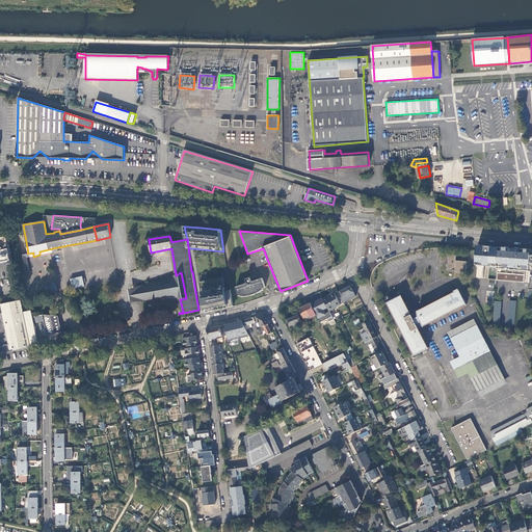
[(12,262),(8,239),(6,238),(0,238),(0,266),(11,265),(12,262)]
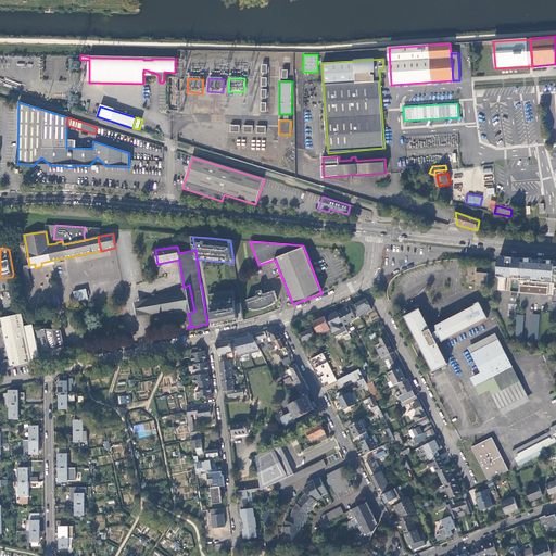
[(520,279),(521,258),(498,256),(497,277),(512,278),(512,280),(520,280),(520,279)]
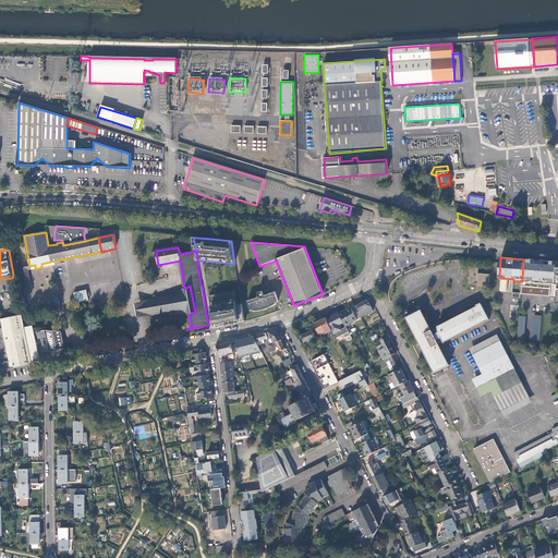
[(557,262),(523,259),(522,280),(556,282),(557,262)]
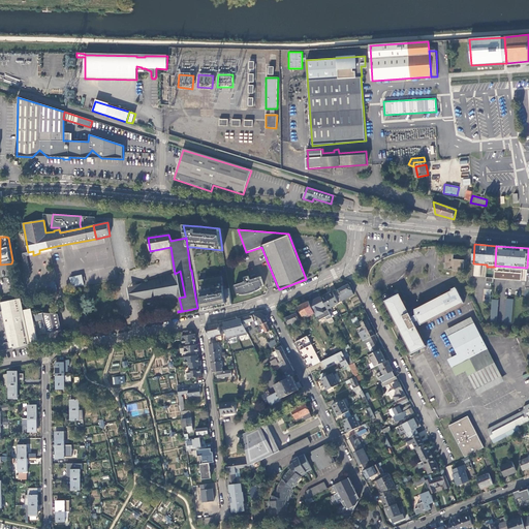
[(27,256),(33,255),(33,251),(28,252),(20,254),(24,272),(30,271),(27,256)]
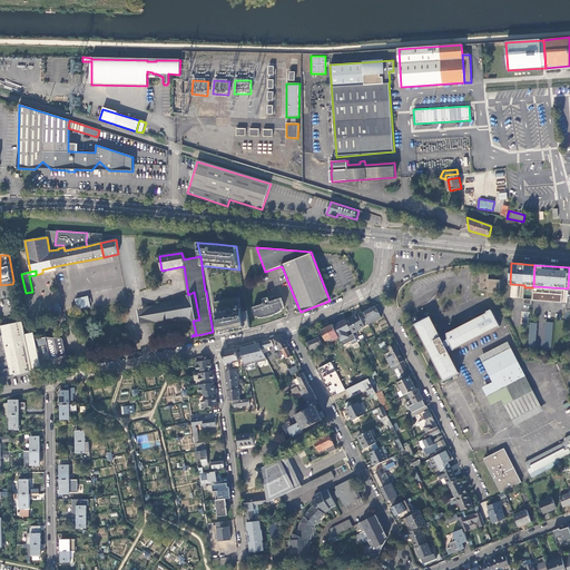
[(488,278),(489,274),(480,273),(479,290),(499,291),(500,279),(488,278)]
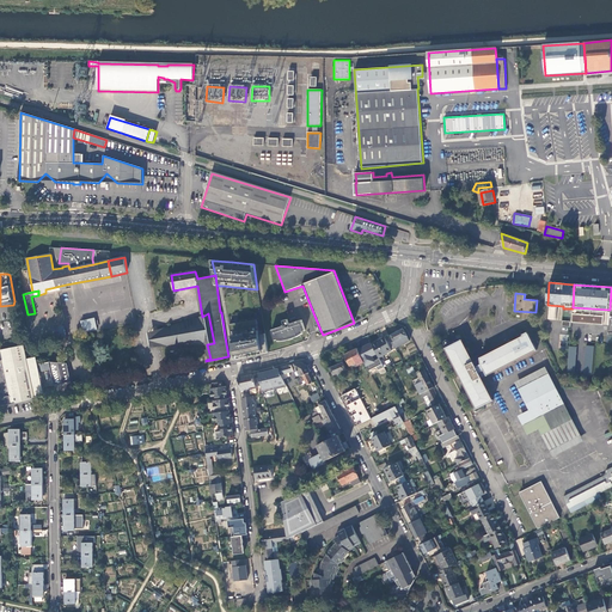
[(207,344),(214,343),(208,313),(202,317),(199,318),(158,331),(158,332),(160,346),(160,347),(207,344)]
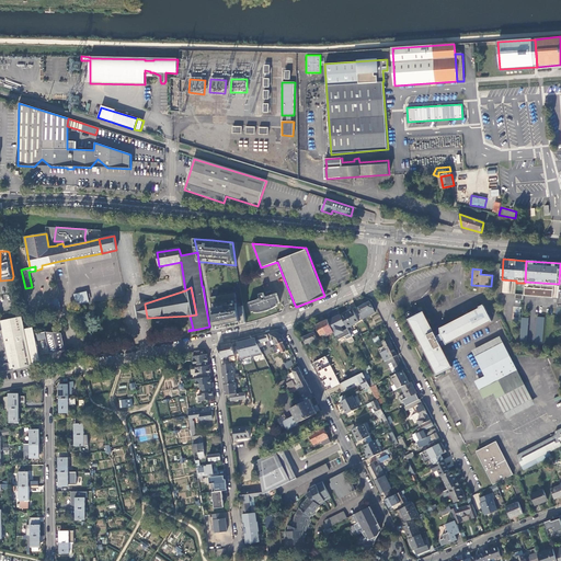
[(524,296),(552,298),(553,290),(524,288),(524,295),(515,295),(515,299),(523,300),(524,296)]
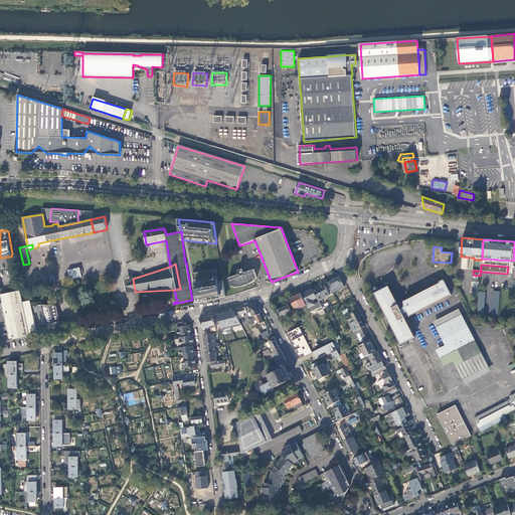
[(79,269),(68,271),(70,281),(81,278),(79,269)]
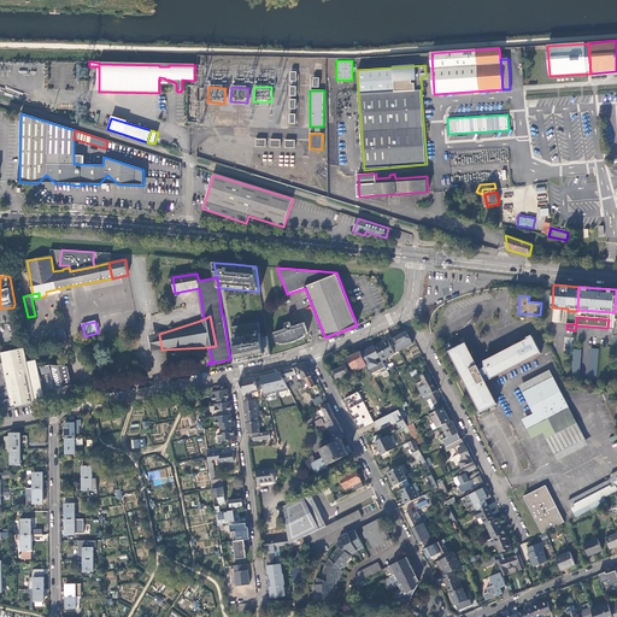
[(259,322),(231,327),(238,359),(238,363),(245,362),(271,356),(268,336),(262,338),(259,322)]
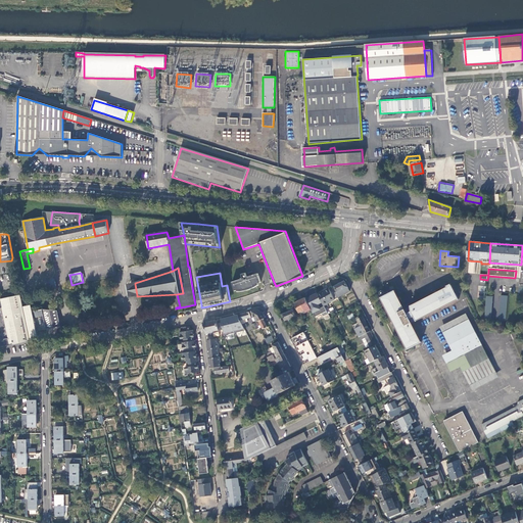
[(258,274),(252,276),(247,277),(245,273),(240,275),(241,279),(237,280),(232,282),(235,291),(238,290),(238,289),(240,288),(240,290),(242,289),(243,290),(246,289),(245,288),(250,287),(253,287),(253,286),(255,285),(255,283),(257,282),(257,284),(262,282),(258,274)]
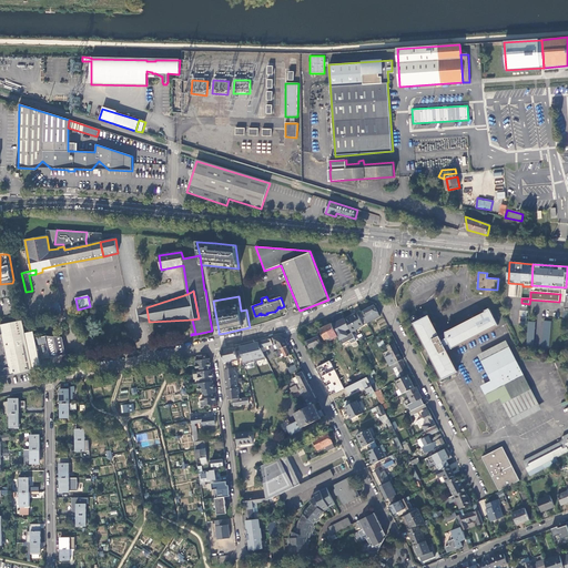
[(63,313),(62,304),(54,306),(51,306),(53,314),(63,313)]
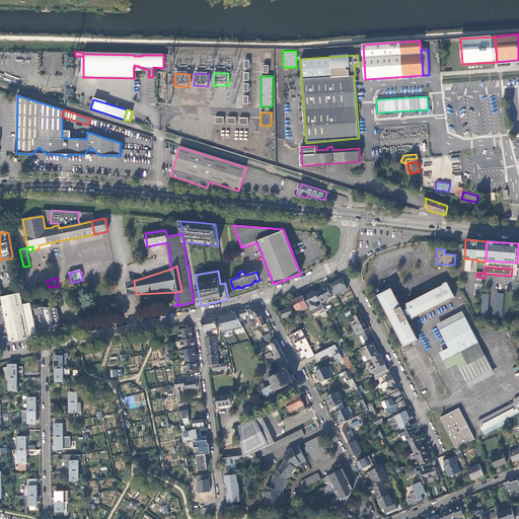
[(329,286),(336,296),(347,289),(342,279),(329,286)]
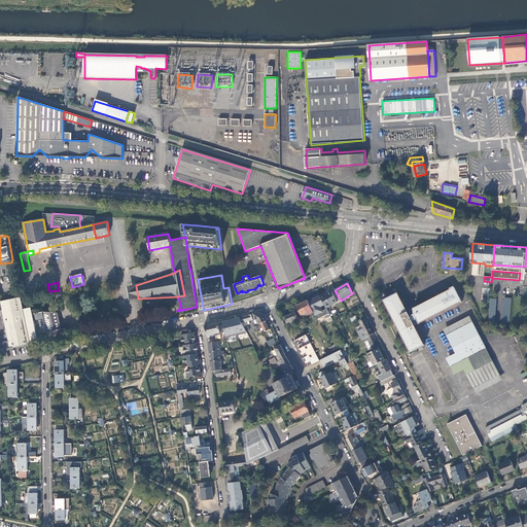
[(136,286),(128,287),(130,299),(138,297),(136,286)]
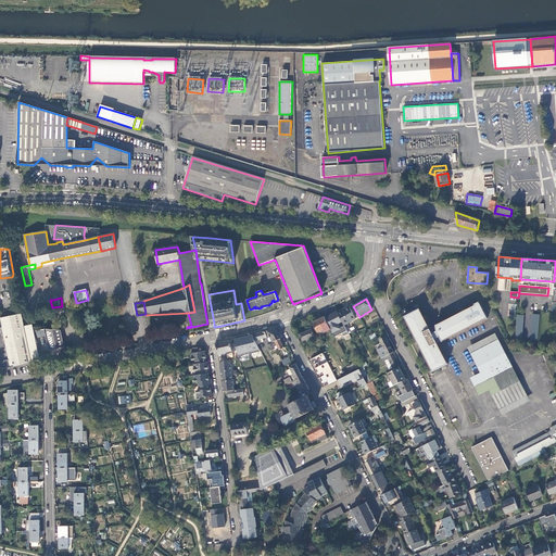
[(422,351),(433,371),(449,364),(438,343),(436,339),(440,337),(442,341),(488,318),(479,302),(475,304),(475,305),(437,326),(437,331),(432,333),(420,308),(404,317),(415,338),(414,338),(421,352),(422,351)]
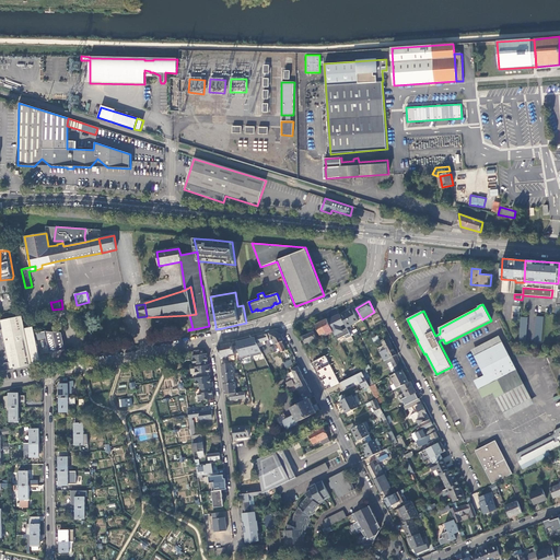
[(356,306),(340,314),(345,323),(347,328),(362,319),(356,308),(356,306)]
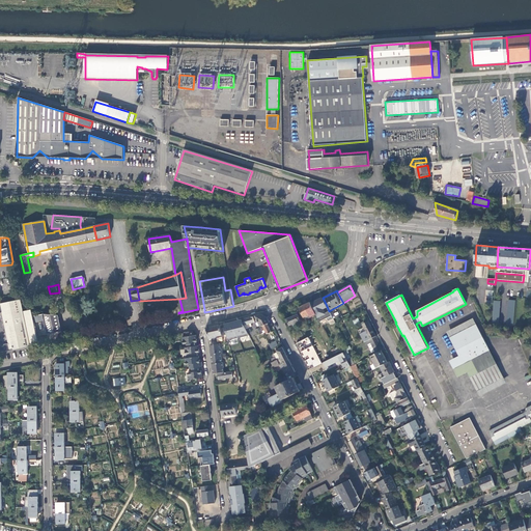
[(322,309),(327,306),(323,298),(311,304),(316,315),(320,322),(327,318),(329,322),(333,319),(329,311),(325,313),(322,309)]
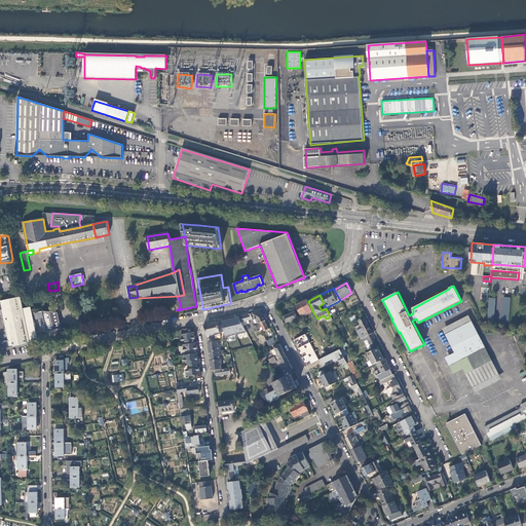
[(34,321),(33,313),(31,307),(23,309),(21,297),(0,301),(2,310),(10,347),(38,342),(34,321)]
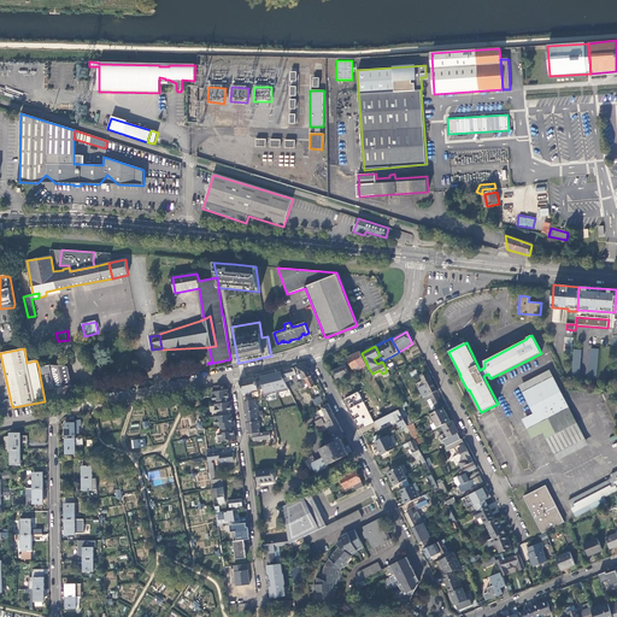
[(347,358),(353,369),(358,366),(359,370),(360,369),(362,369),(368,366),(362,353),(360,352),(347,358)]
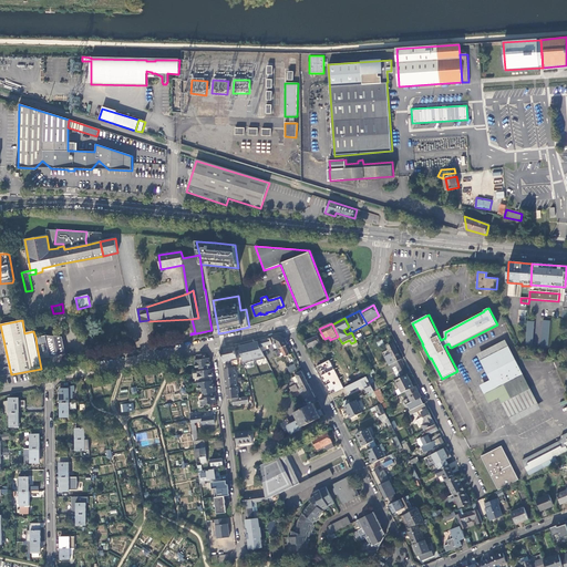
[(2,334),(0,334),(0,377),(11,374),(2,334)]
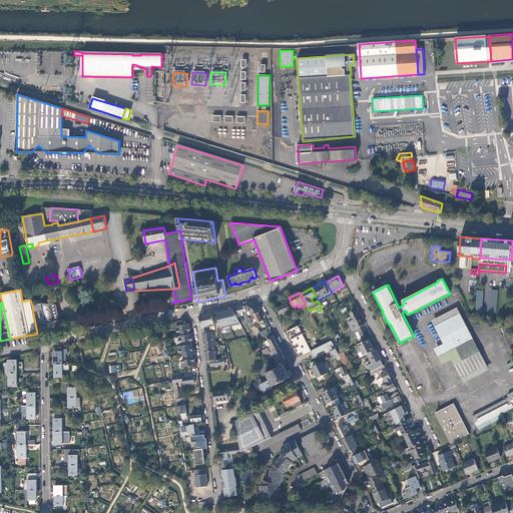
[(43,311),(41,304),(32,306),(33,313),(43,311)]
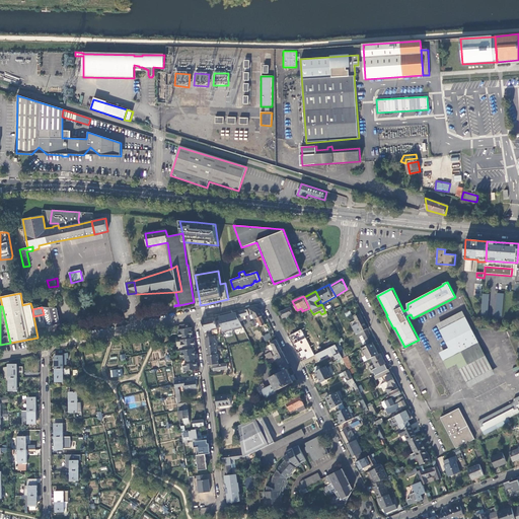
[(54,325),(60,324),(57,308),(42,307),(44,314),(47,327),(52,326),(54,327),(54,325)]
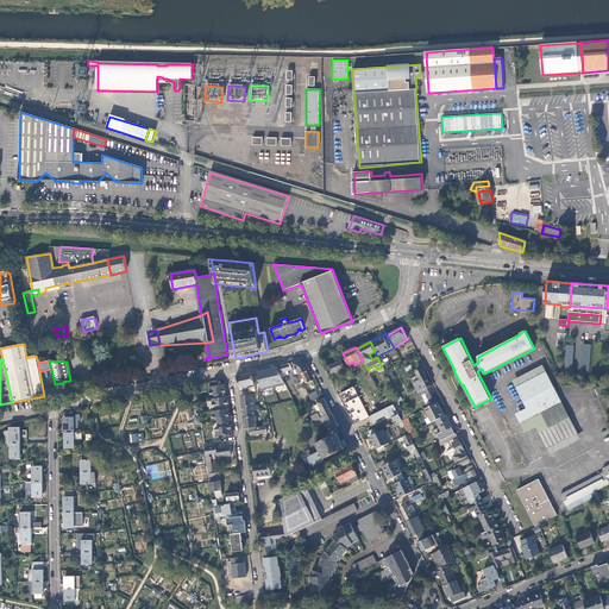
[(299,360),(293,363),(299,375),(301,374),(306,383),(307,383),(308,383),(309,383),(309,382),(311,381),(306,371),(309,370),(306,364),(299,360)]
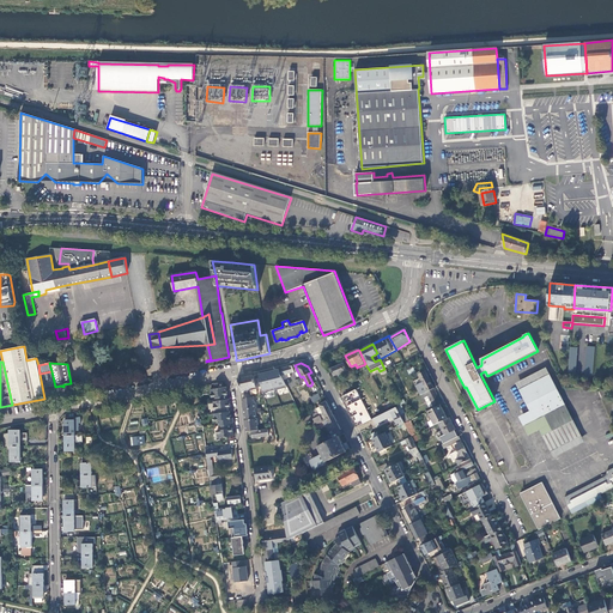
[(339,375),(340,377),(344,375),(343,374),(347,371),(344,363),(331,369),(334,376),(339,375)]
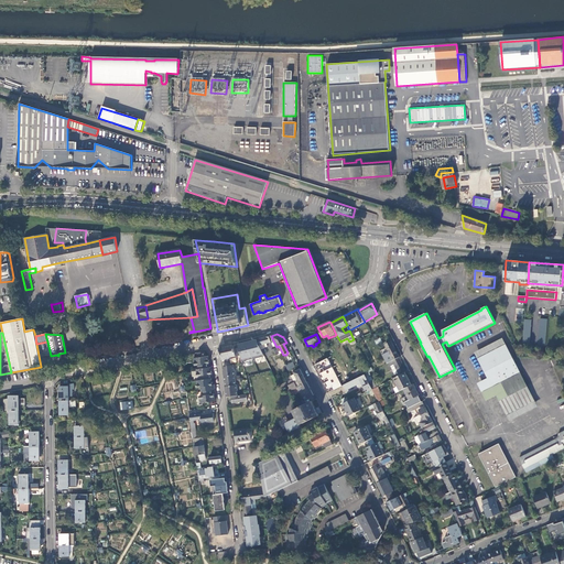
[(268,336),(257,339),(258,346),(259,346),(264,357),(268,356),(264,348),(268,347),(267,344),(270,343),(268,336)]
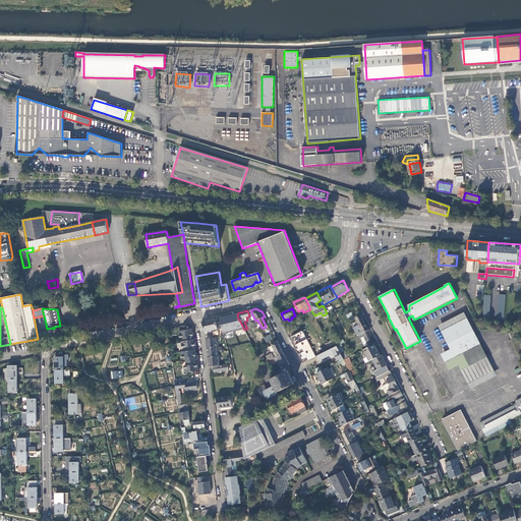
[(469,389),(495,378),(466,311),(438,324),(449,349),(441,353),(448,370),(459,365),(469,389)]
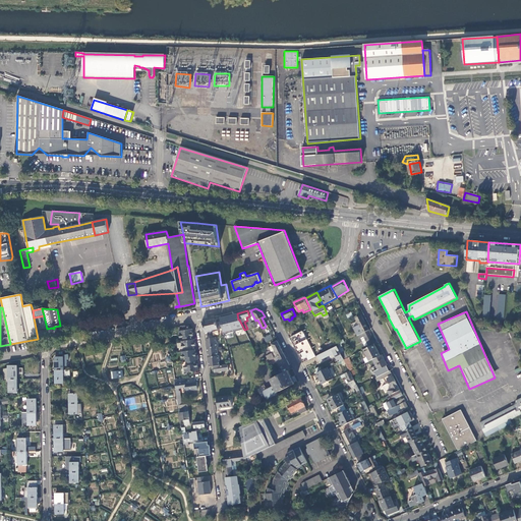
[(238,320),(237,313),(220,319),(221,322),(222,329),(224,334),(224,335),(244,330),(239,320),(238,320)]
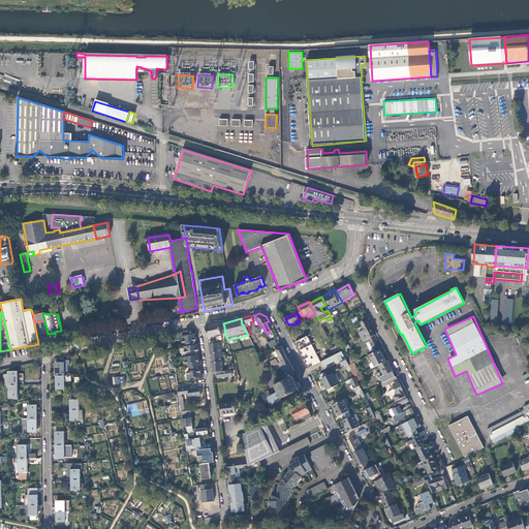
[(374,336),(375,335),(367,320),(362,323),(368,337),(367,338),(368,339),(374,336)]
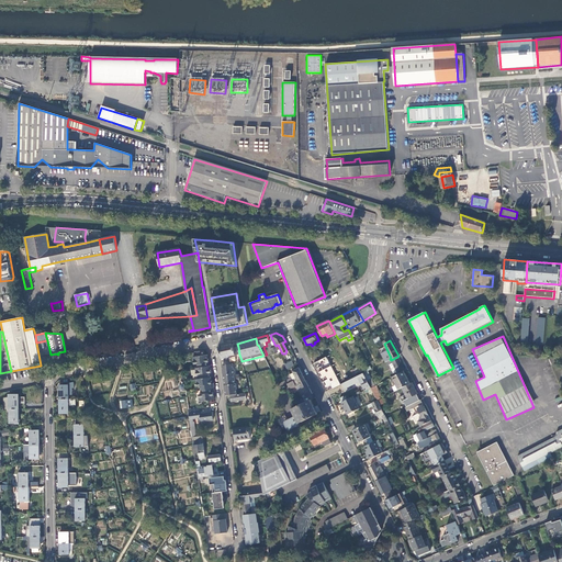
[(223,346),(217,347),(220,356),(221,358),(227,357),(239,355),(238,347),(233,348),(232,344),(223,346)]
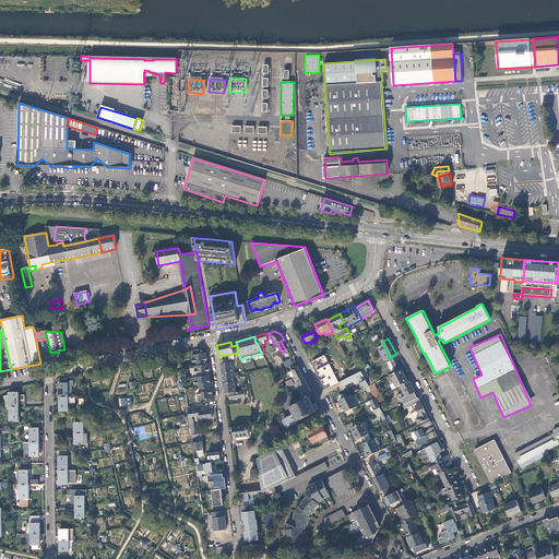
[(197,355),(192,355),(193,363),(195,361),(197,366),(207,365),(206,361),(207,361),(206,354),(204,354),(197,355)]
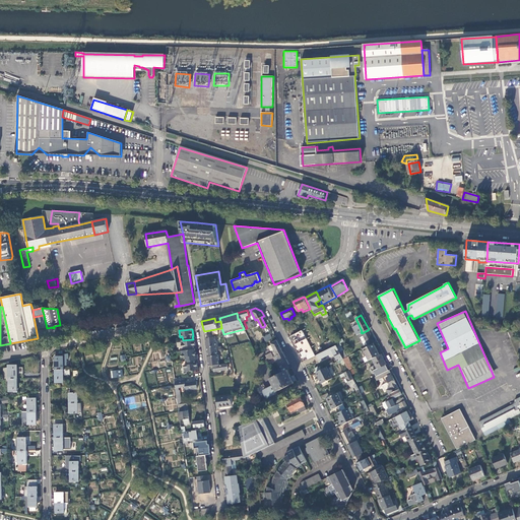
[(302,330),(289,336),(303,362),(315,355),(302,330)]
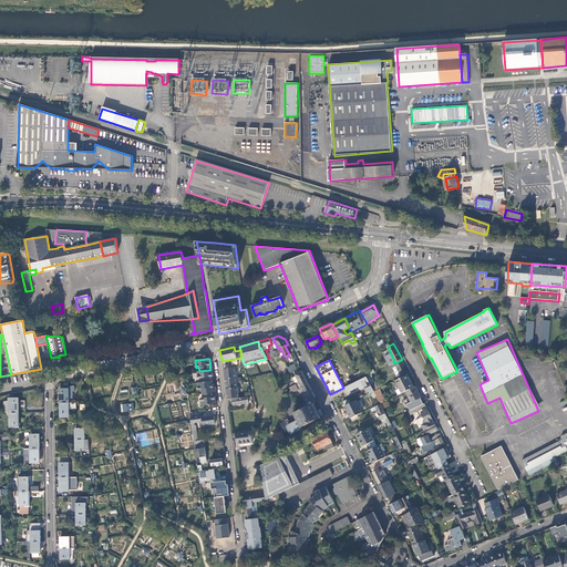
[(394,363),(392,364),(393,368),(397,367),(398,370),(398,371),(399,371),(400,374),(398,375),(399,379),(406,374),(405,372),(408,372),(401,360),(394,363)]
